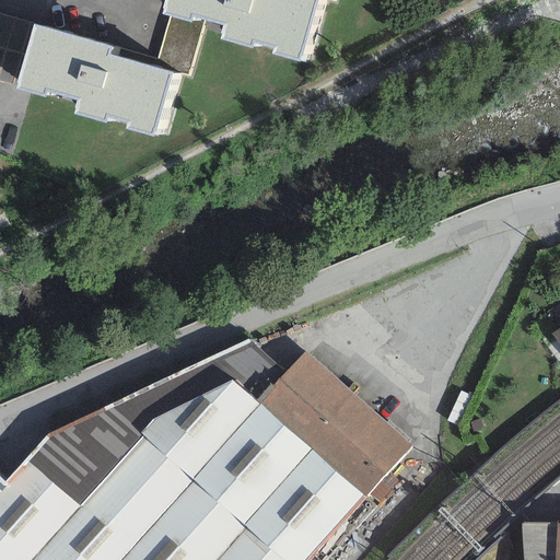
[(164,0),(160,14),(170,16),(189,23),(191,14),(203,19),(223,24),(219,39),(251,48),(254,39),(275,46),(271,55),(299,62),(317,0),(164,0)]
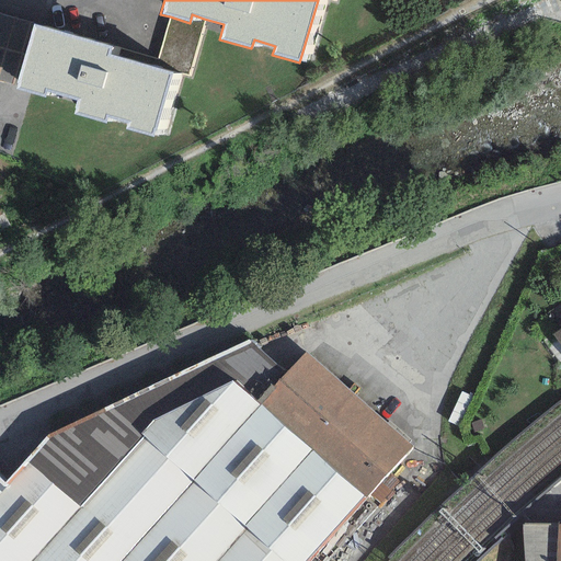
[(33,24),(0,13),(0,82),(14,87),(33,24)]
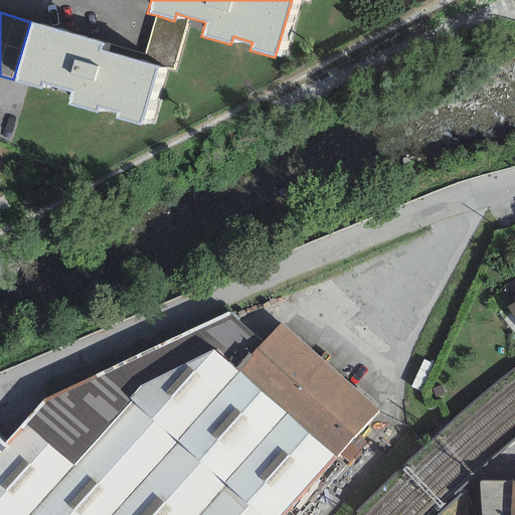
[(172,71),(187,17),(176,13),(174,21),(156,15),(145,55),(101,42),(99,50),(157,67),(172,71)]
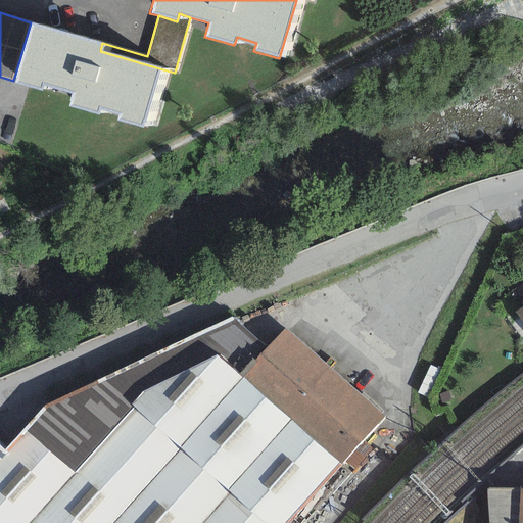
[(102,43),(31,22),(13,81),(40,90),(42,83),(74,92),(68,107),(95,115),(98,107),(121,114),(119,121),(141,127),(159,68),(100,51),(102,43)]
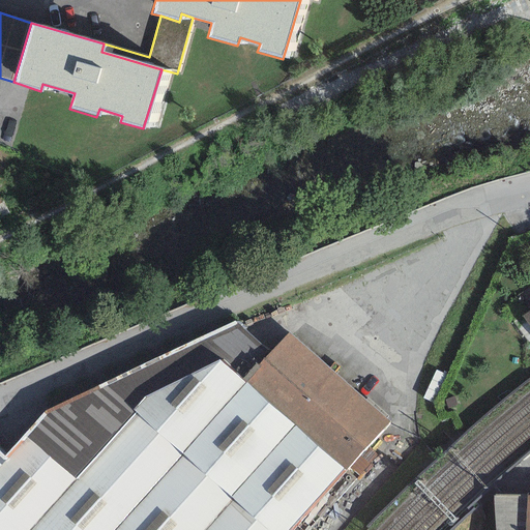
[(31,435),(0,470),(0,529),(289,529),(381,423),(288,343),(242,395),(189,350),(80,477),(31,435)]
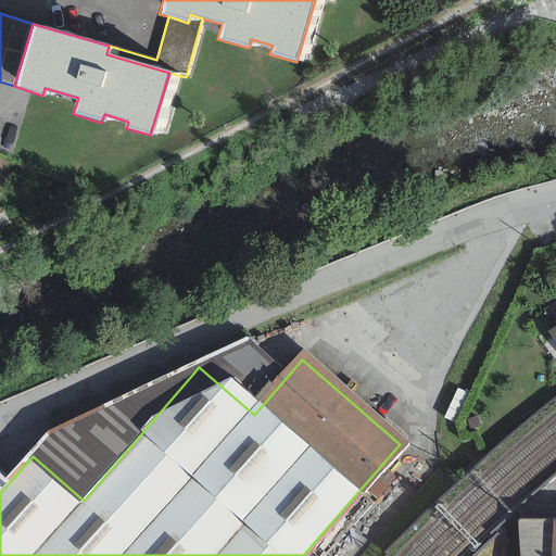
[(551,555),(553,519),(517,520),(519,555),(551,555)]
